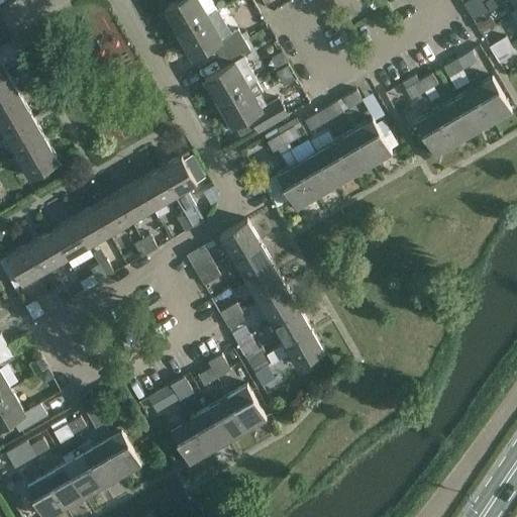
[(177,0),(165,7),(179,31),(217,9),(211,0),(177,0)]
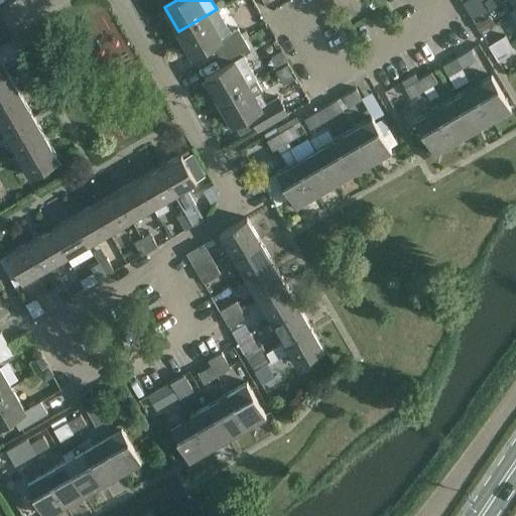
[(468,10),(483,0),(466,0),(463,2),(468,10)]
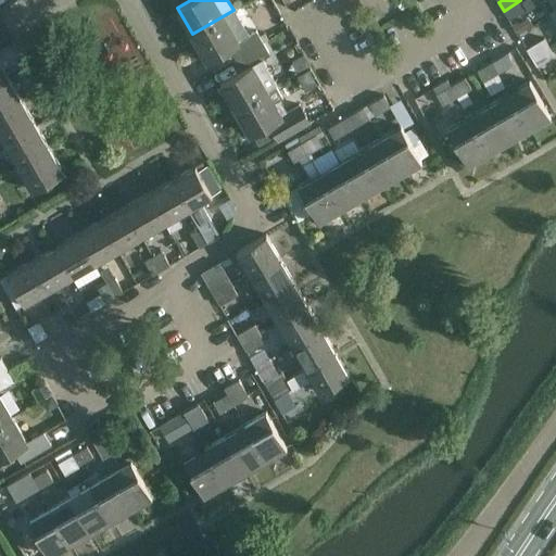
[(521,0),(520,0),(504,11),(509,20),(527,9),(521,0)]
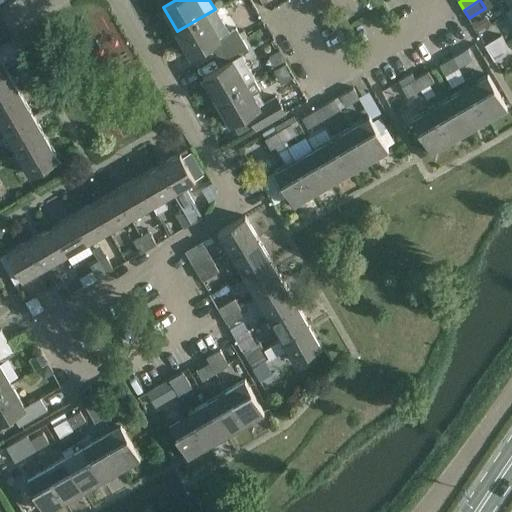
[(228,31),(215,9),(177,31),(190,55),(208,45),(214,55),(241,39),(235,27),(228,31)]
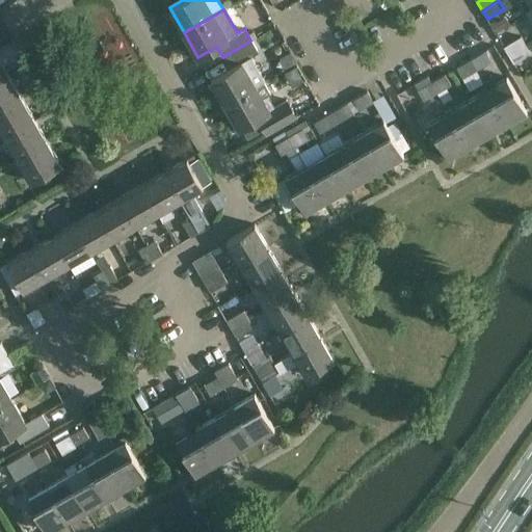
[(512,21),(506,10),(489,21),(496,31),(512,21)]
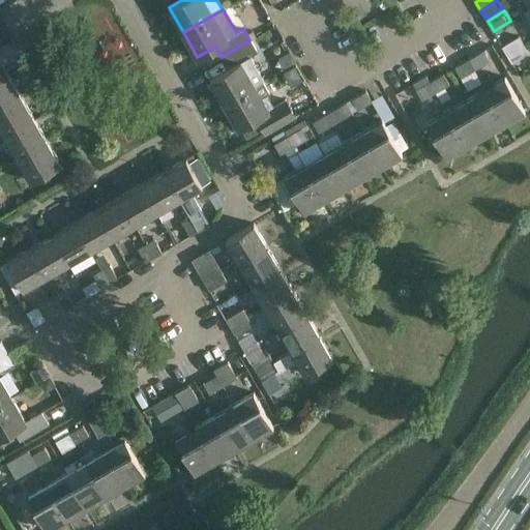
[(519,36),(502,46),(507,55),(524,43),(519,36)]
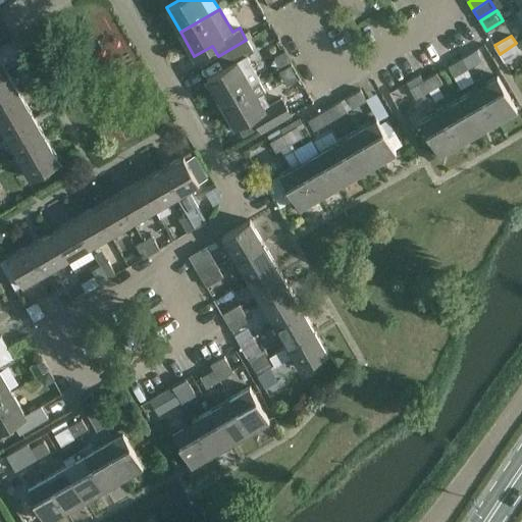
[(252,50),(246,40),(218,56),(224,67),(207,77),(220,101),(258,80),(245,55),(252,50)]
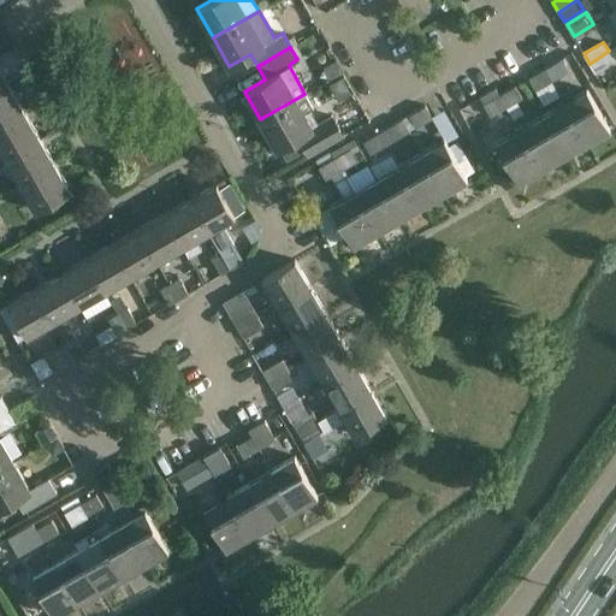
[(590,64),(594,72),(614,60),(609,51),(590,64)]
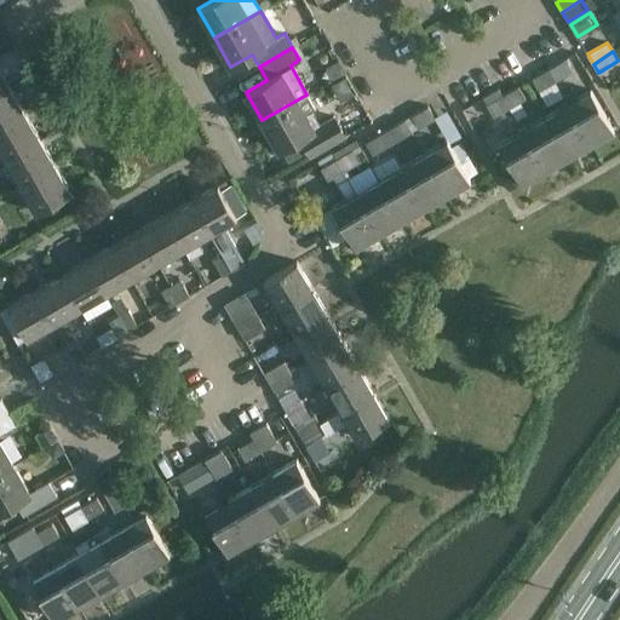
[(547,69),(555,81),(570,72),(570,70),(581,64),(575,52),(547,69)]
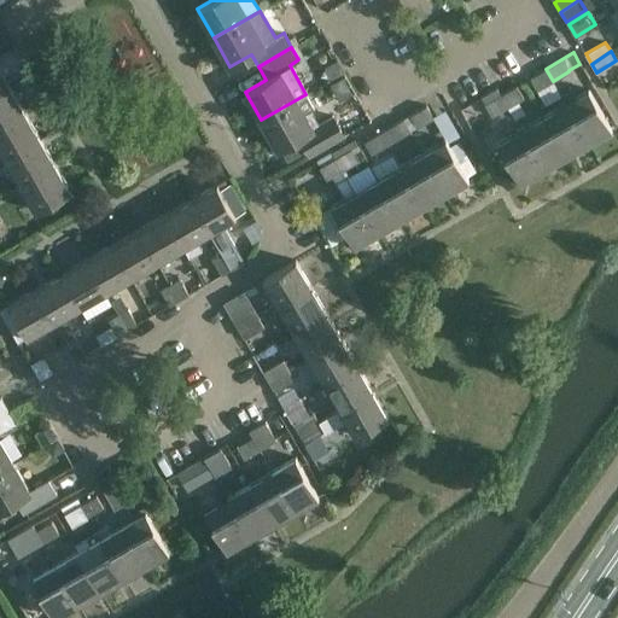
[(553,81),(546,69),(530,77),(537,91),(553,81)]
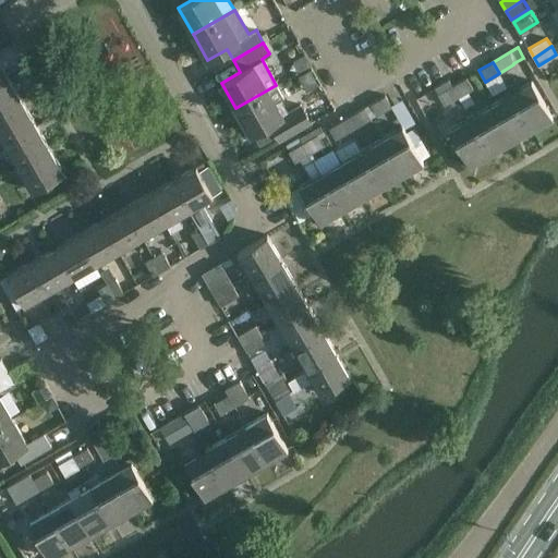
[(0,112),(22,100),(8,76),(0,81),(0,112)]
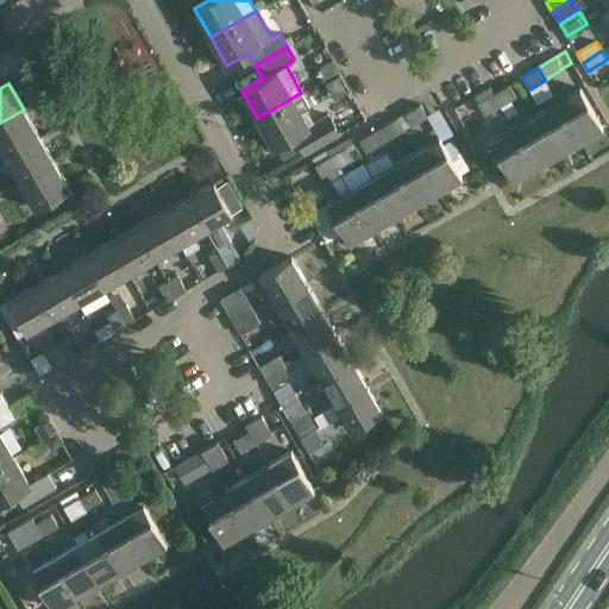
[(494,93),(501,106),(516,96),(509,85),(494,93)]
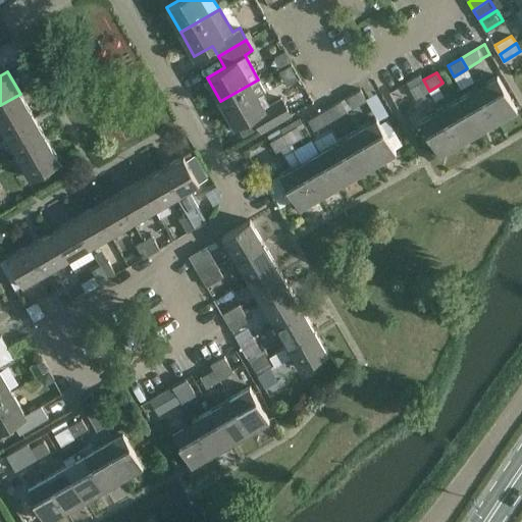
[(478,87),(498,119),(517,108),(498,75),(478,87)]
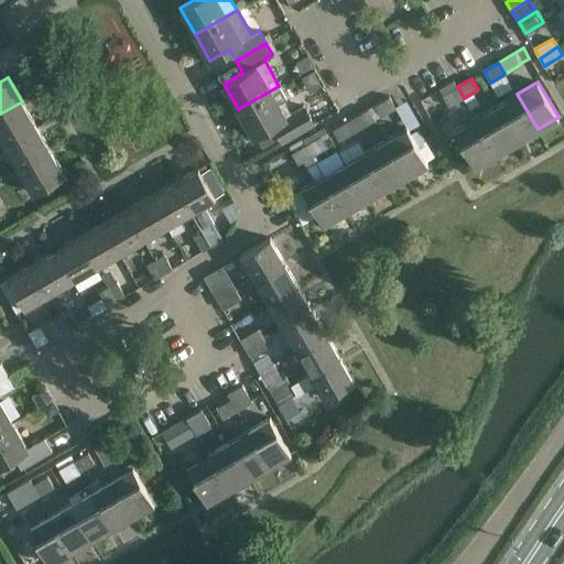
[(286,98),(279,86),(238,109),(253,136),(272,125),(282,142),(314,123),(304,106),(286,116),(279,104),(286,98)]
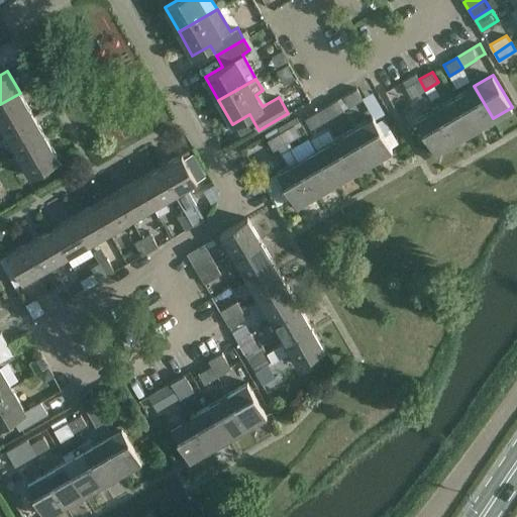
[(425,90),(419,79),(406,87),(412,97),(425,90)]
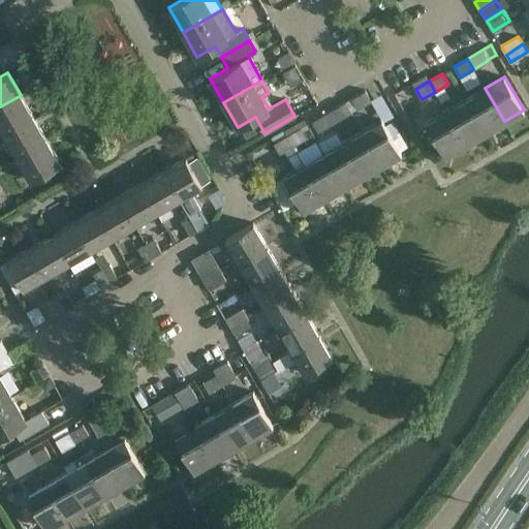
[(465,99),(485,132),(504,121),(485,88),(465,99)]
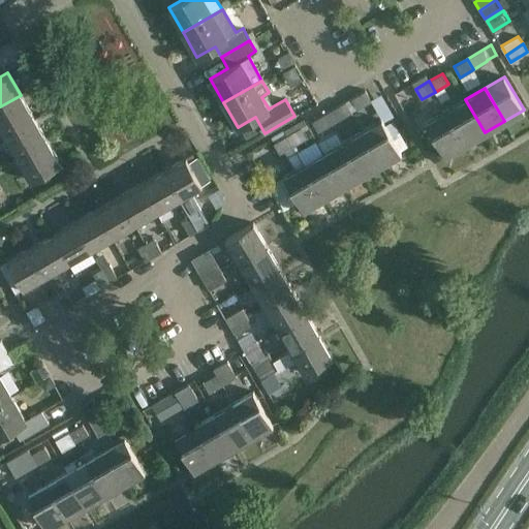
[(365,90),(351,98),(356,109),(371,100),(365,90)]
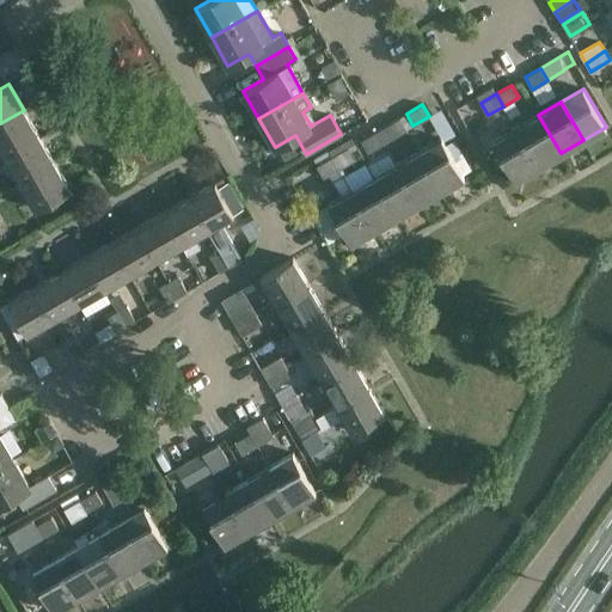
[(24,110),(0,123),(0,148),(5,157),(40,136),(24,110)]
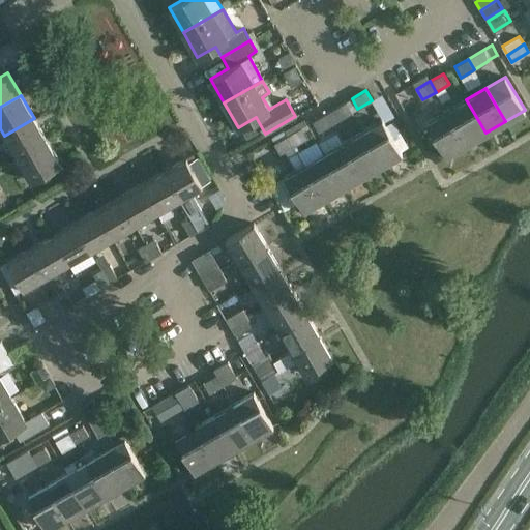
[(446,111),(466,144),(486,133),(466,99),(446,111)]
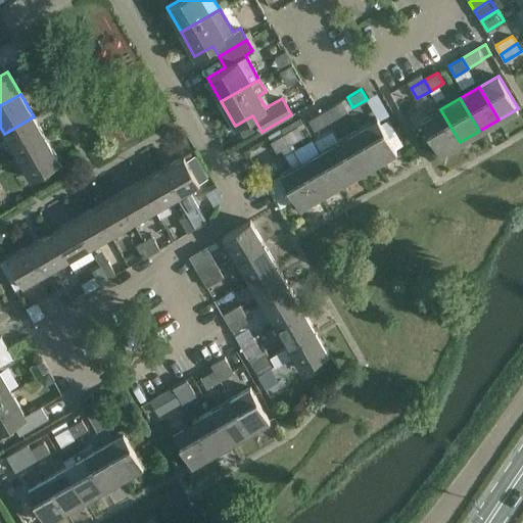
[(322,111),(328,122),(341,114),(335,104),(322,111)]
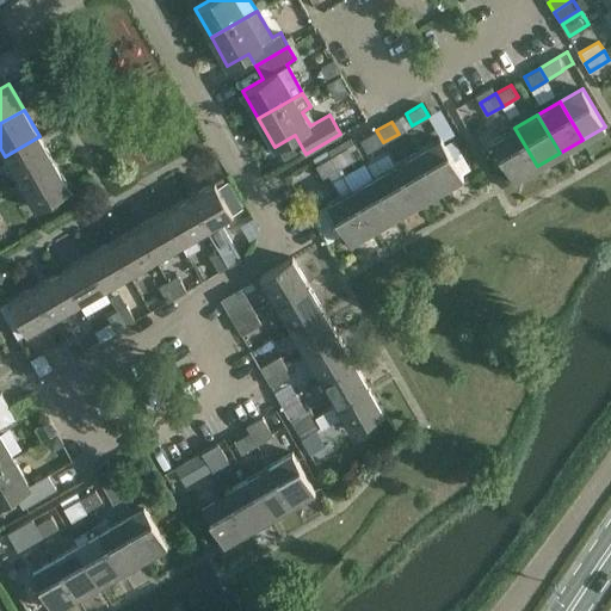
[(537,166),(514,128),(492,141),(514,179),(537,166)]
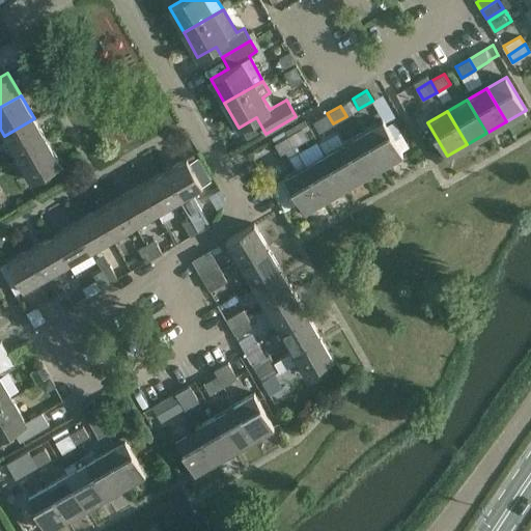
[(327,113),(313,121),(319,132),(333,123),(327,113)]
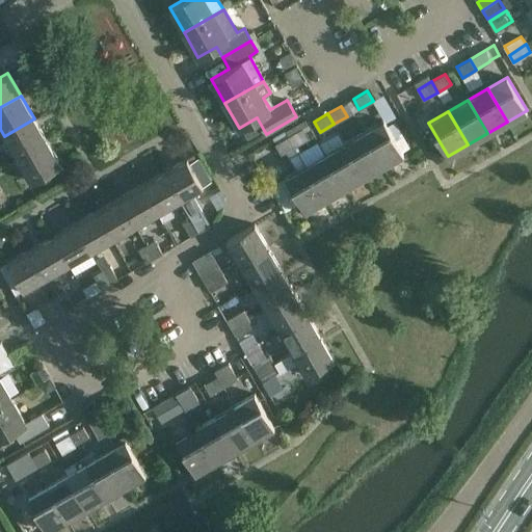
[(18,159),(48,141),(34,118),(4,136),(18,159)]
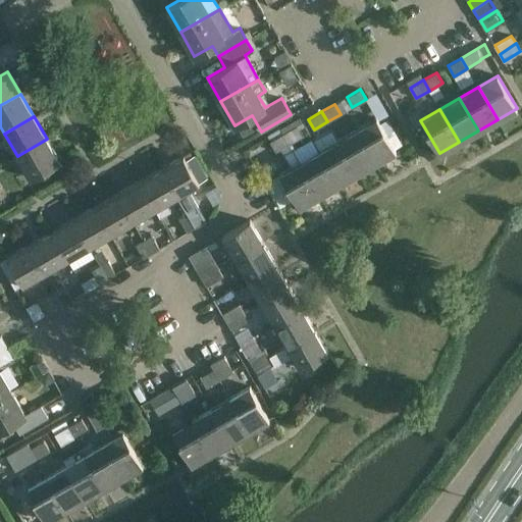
[(357,129),(376,162),(396,151),(376,118),(357,129)]
